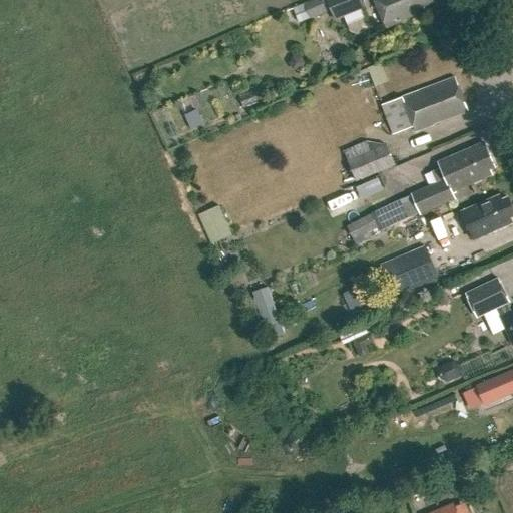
[(312,0),(296,7),(302,21),(328,11),(323,0),(312,0)]
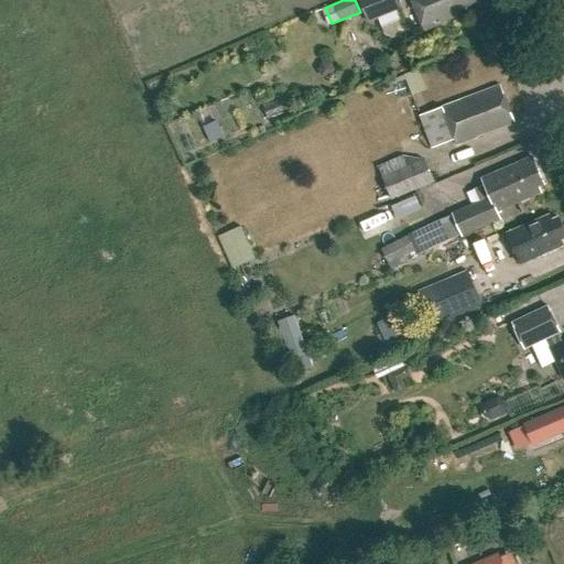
[(359,0),(368,23),(402,9),(399,0),(359,0)]
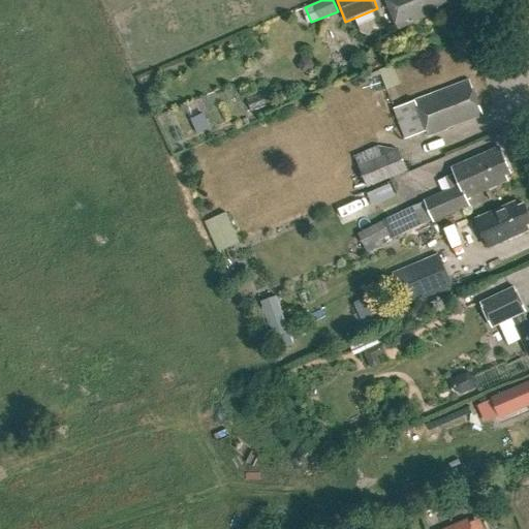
[(438,12),(436,7),(445,4),(443,0),(390,0),(401,28),(414,23),(414,18),(424,13),(426,17),(438,12)]
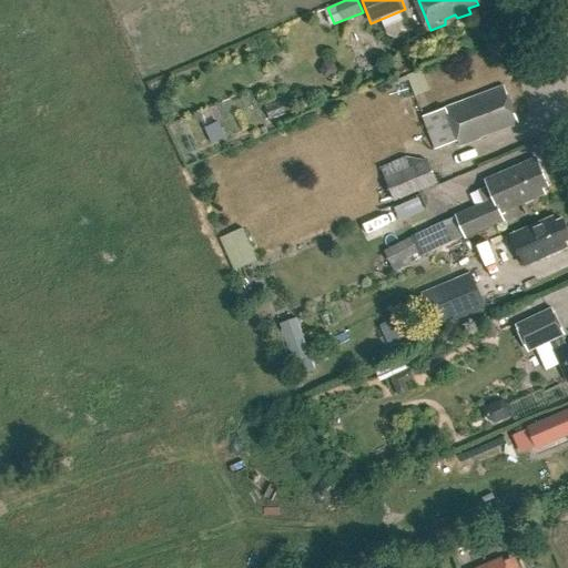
[(458,149),(479,141),(478,140),(509,128),(507,123),(516,120),(504,87),(444,110),(422,119),(434,152),(457,143),(458,149)]
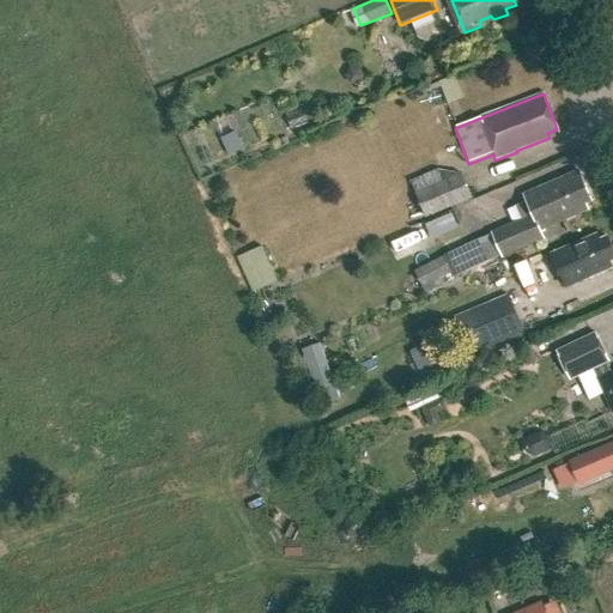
[(411,180),(426,218),(473,198),(463,173),(438,169),(411,180)]
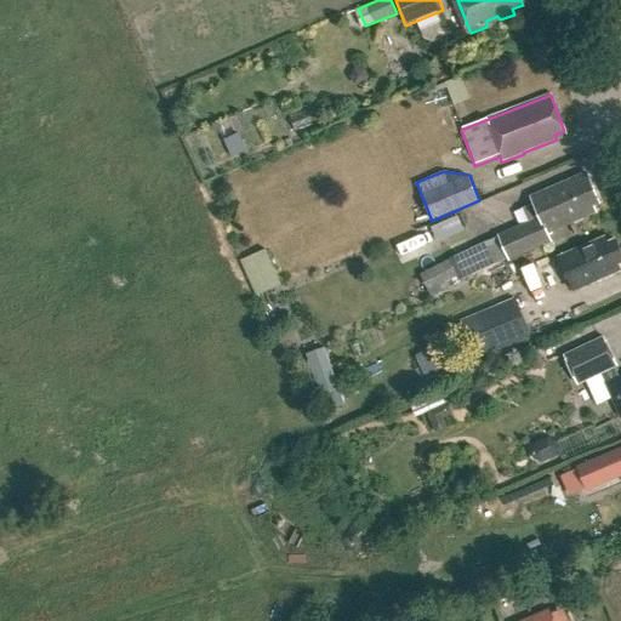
[(497,240),(508,263),(551,245),(546,235),(596,215),(593,209),(599,205),(590,182),(588,182),(586,176),(530,200),(539,221),(497,240)]
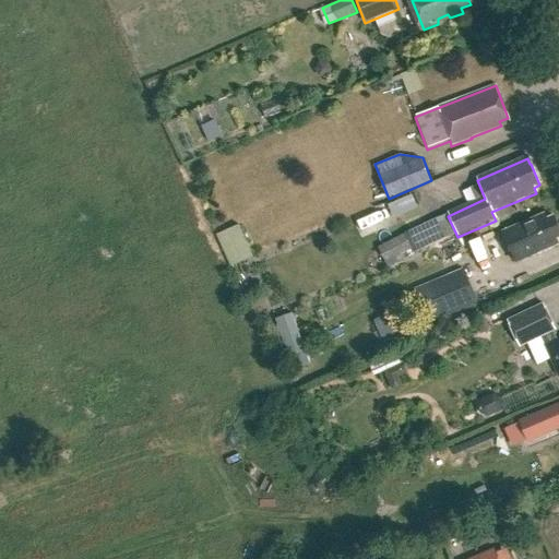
[(399,200),(404,213),(416,209),(411,195),(399,200)]
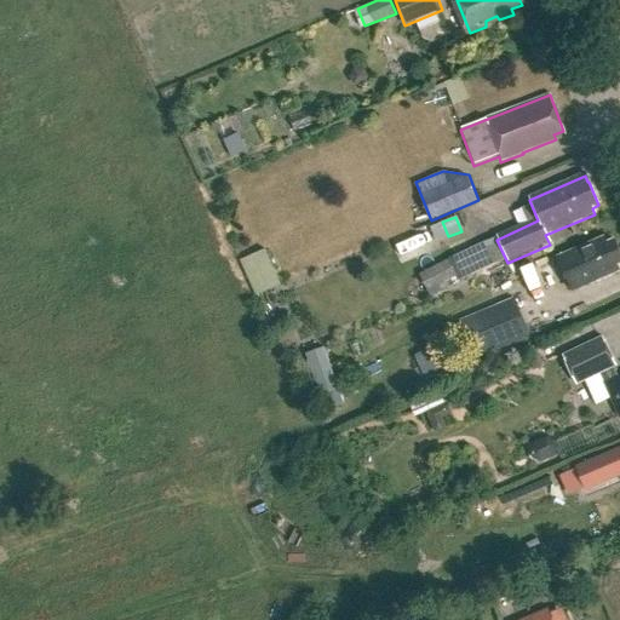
[(619,256),(614,244),(609,245),(607,240),(560,260),(574,293),(619,273),(619,270),(618,267),(619,265),(619,256)]
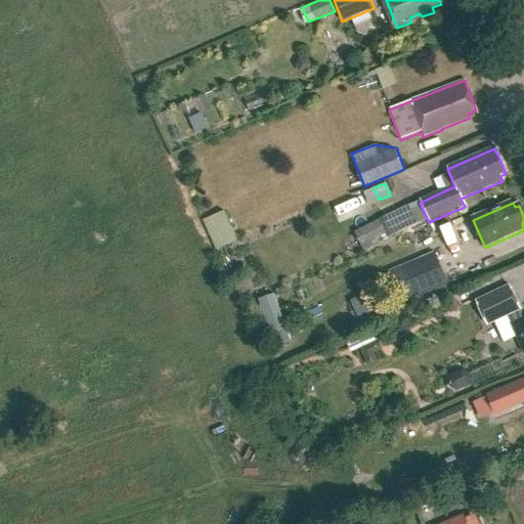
[(202,220),(215,250),(235,241),(222,211),(202,220)]
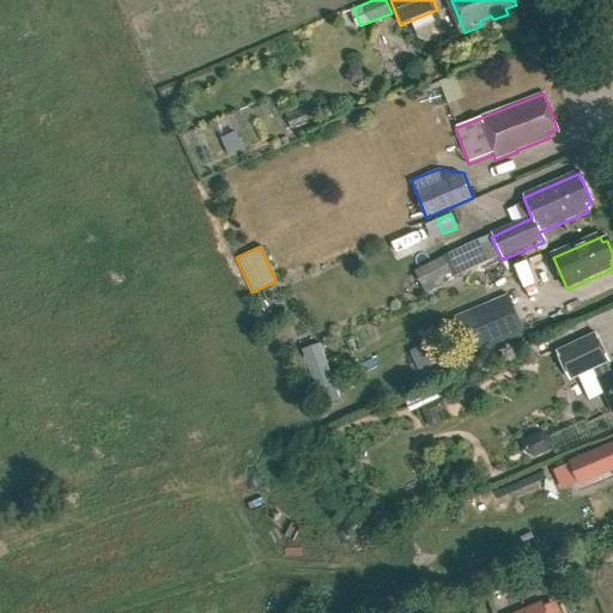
[(445,258),(425,267),(434,284),(453,273),(445,258)]
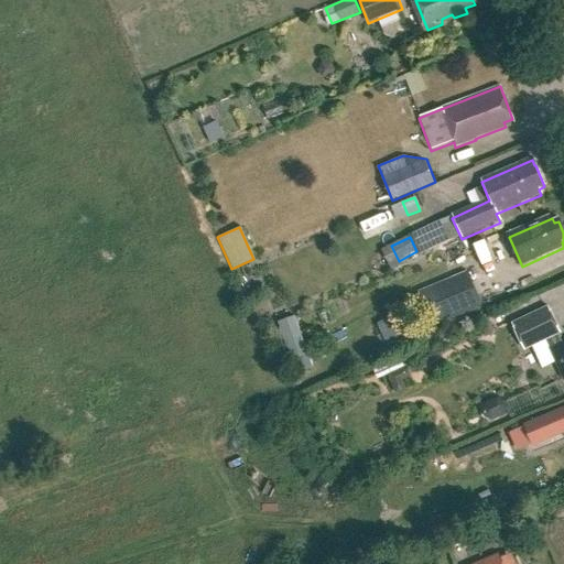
[(415,293),(431,328),(480,307),(465,272),(415,293)]
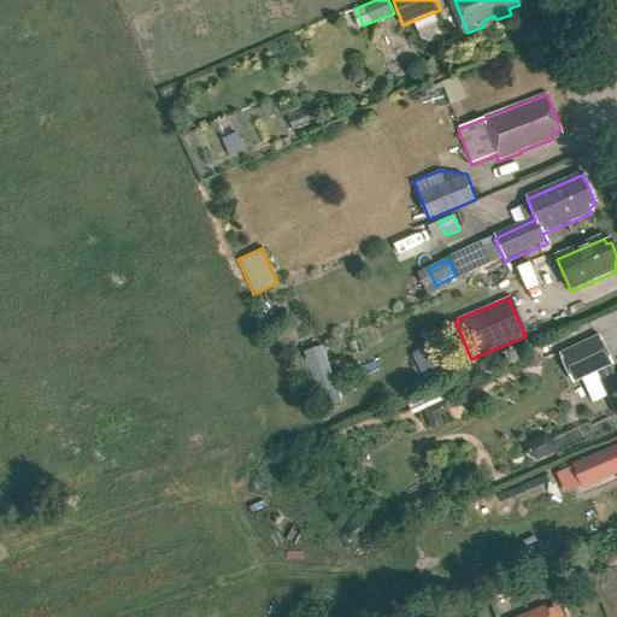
[(616,375),(611,363),(613,363),(601,335),(562,353),(574,381),(598,370),(616,413),(616,375)]
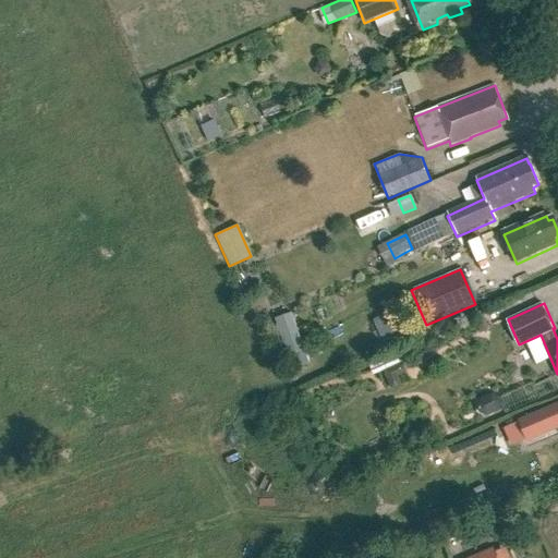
[(386,342),(411,335),(404,310),(378,317),(386,342)]
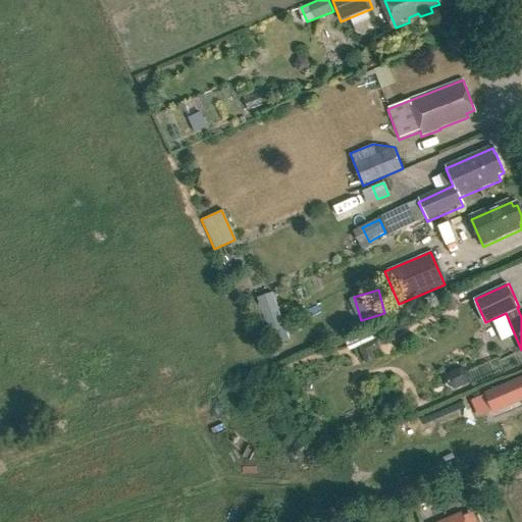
[(271,293),(256,298),(273,346),(288,341),(271,293)]
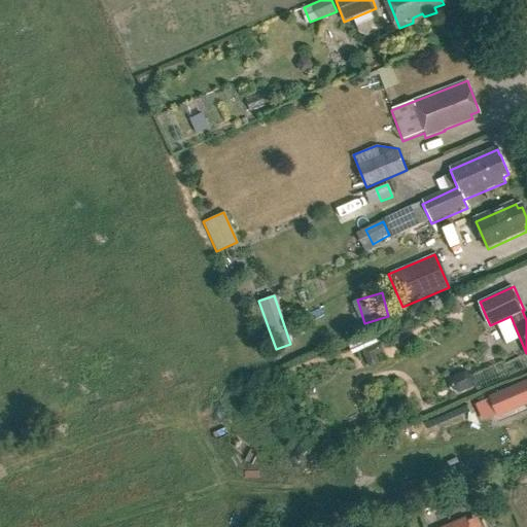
[(363,350),(372,367),(383,362),(379,354),(386,351),(382,342),(363,350)]
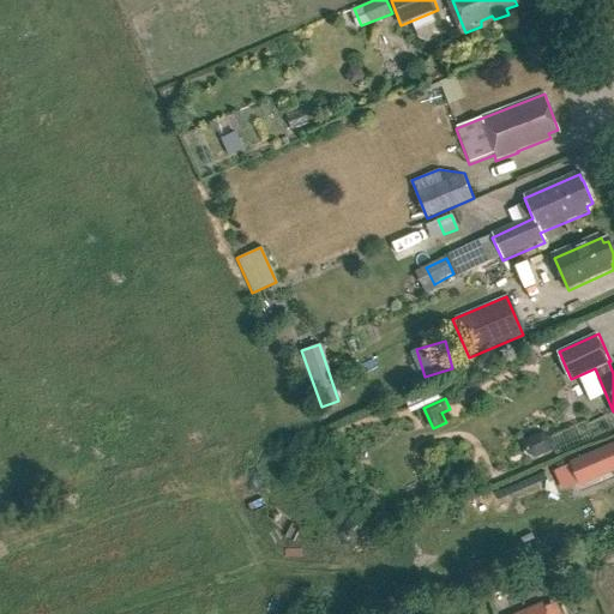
[(613,444),(572,462),(582,485),(613,470),(613,444)]
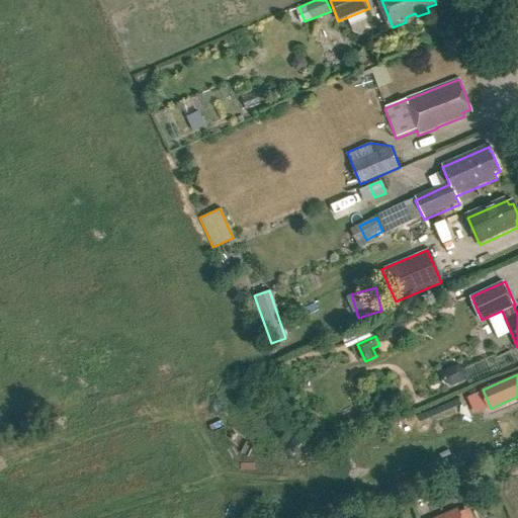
[(436,517),(462,517),(458,509),(436,517)]
